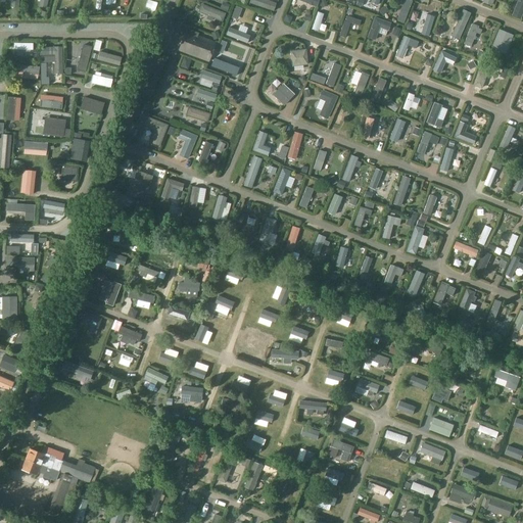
[(263,0),(250,0),(249,4),(273,13),(276,5),(263,0)]
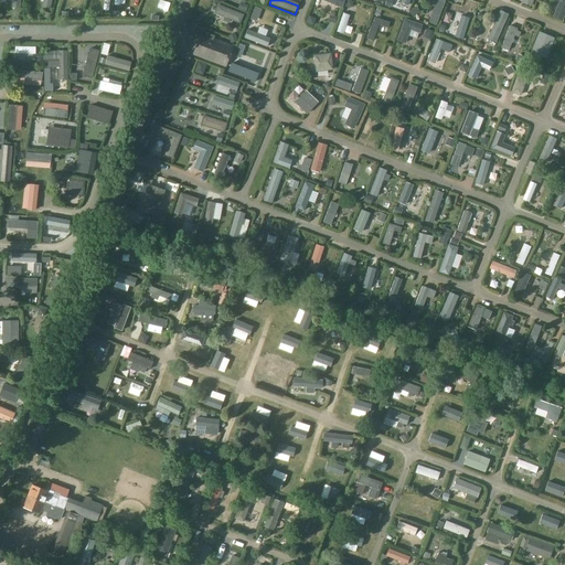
[(406,17),(412,0),(404,0),(400,13),(406,17)]
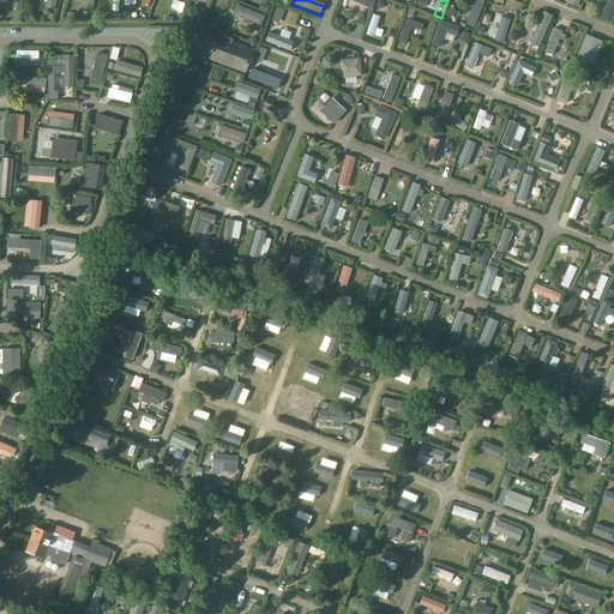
[(613,0),(608,0),(601,18),(611,23),(613,12),(613,0)]
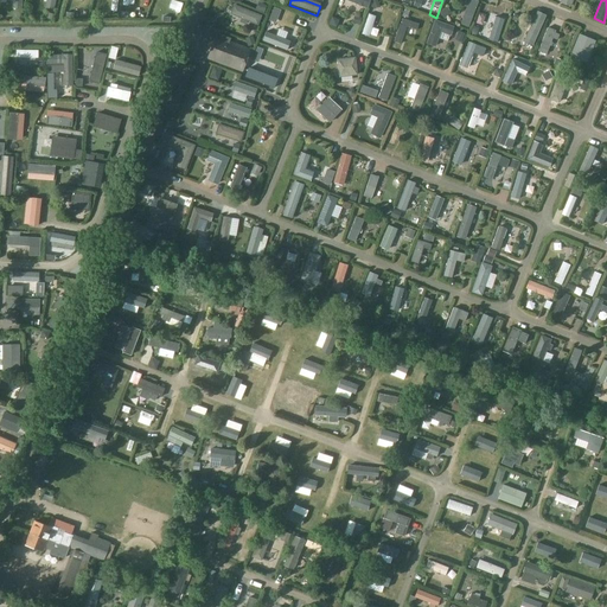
[(478,10),(470,6),(459,32),(467,36),(478,10)]
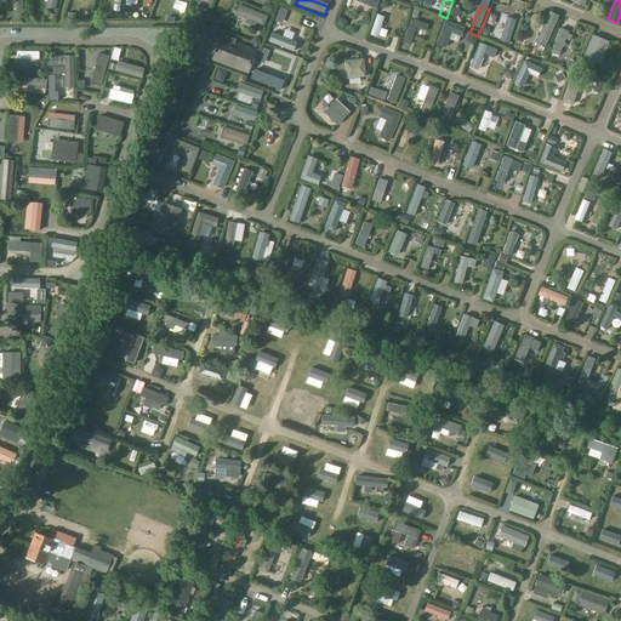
[(543,47),(558,16),(550,12),(547,17),(542,16),(539,23),(543,26),(536,44),(543,47)]
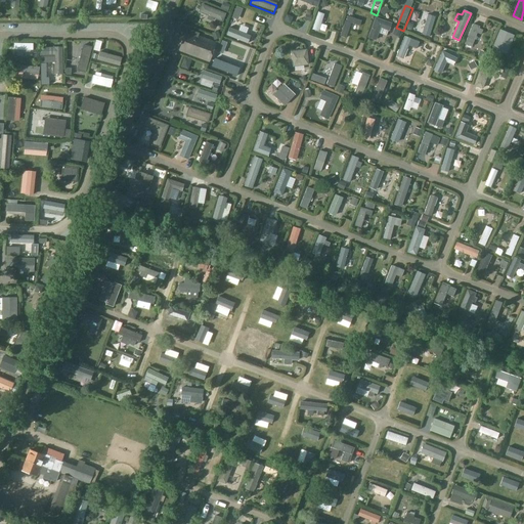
[(222,31),(225,22),(200,11),(195,19),(222,31)]
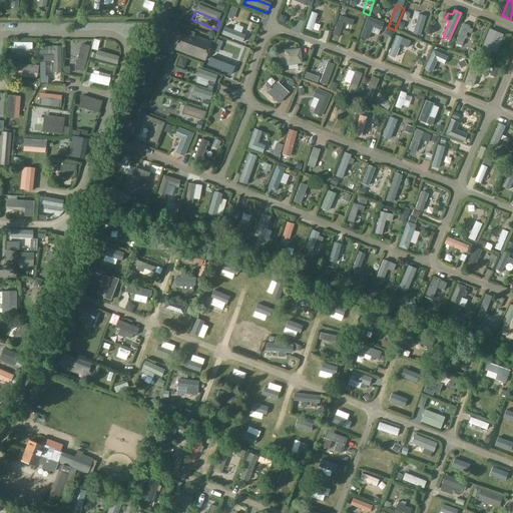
[(352,25),(354,20),(340,16),(339,21),(338,20),(333,35),(338,37),(343,22),(352,25)]
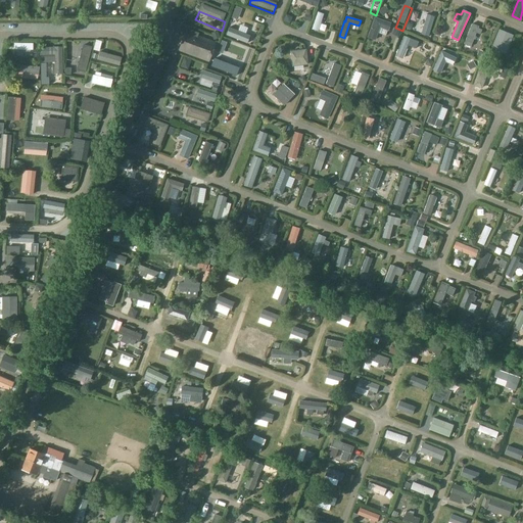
[(387,31),(390,24),(374,17),(367,37),(374,40),(379,28),(387,31)]
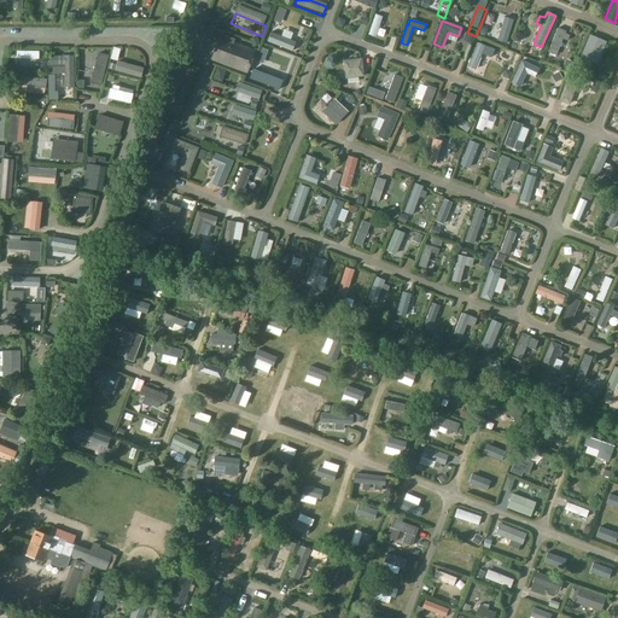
[(507,23),(502,41),(509,44),(514,25),(507,23)]
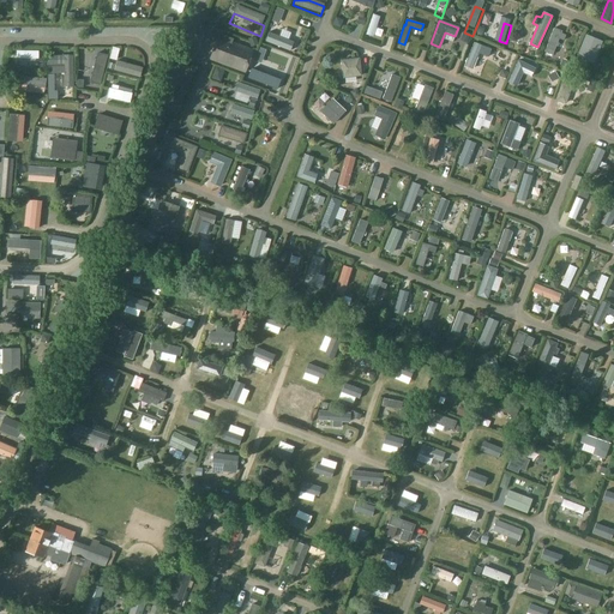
[(560,34),(561,31),(554,29),(545,52),(552,55),(558,38),(563,41),(565,36),(560,34)]
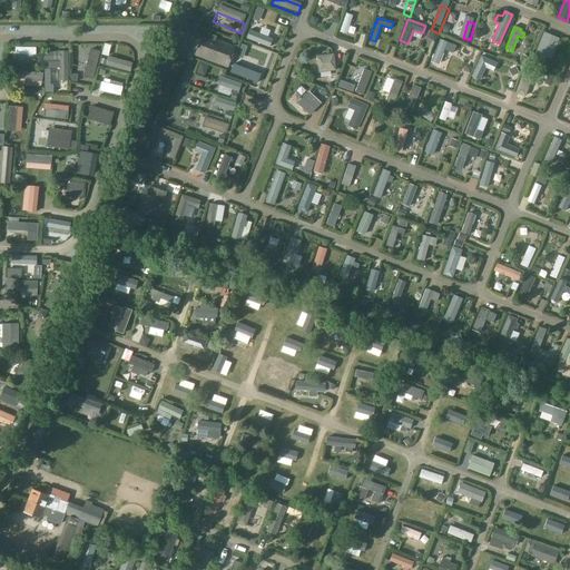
[(543,32),(536,51),(550,58),(558,39),(543,32)]
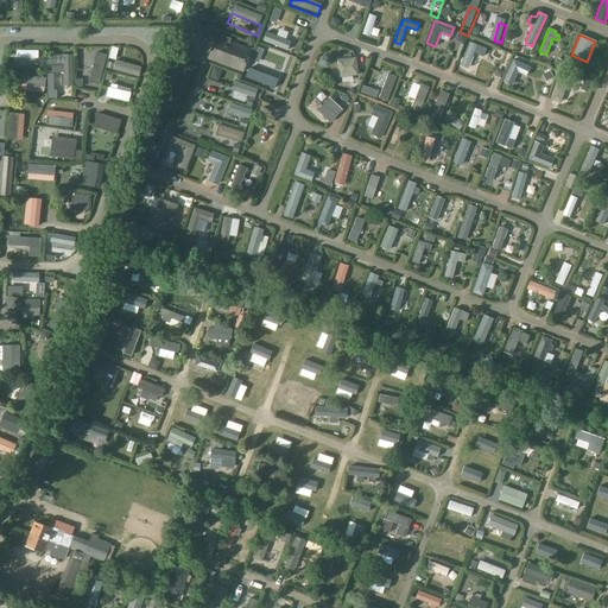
[(216,36),(208,58),(242,71),(251,50),(229,42),(230,38),(221,36),(220,38),(216,36)]
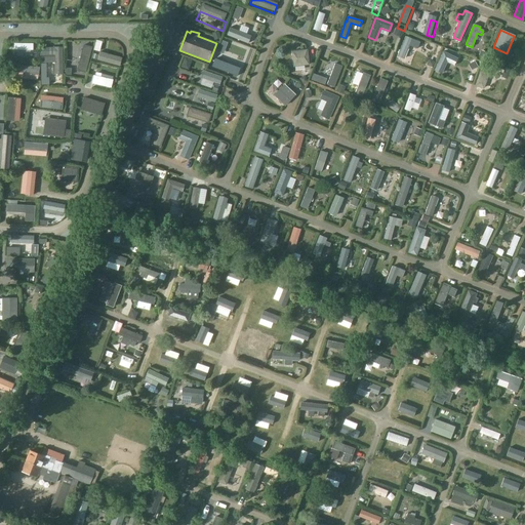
[(416,48),(419,42),(405,37),(397,56),(403,58),(409,45),(416,48)]
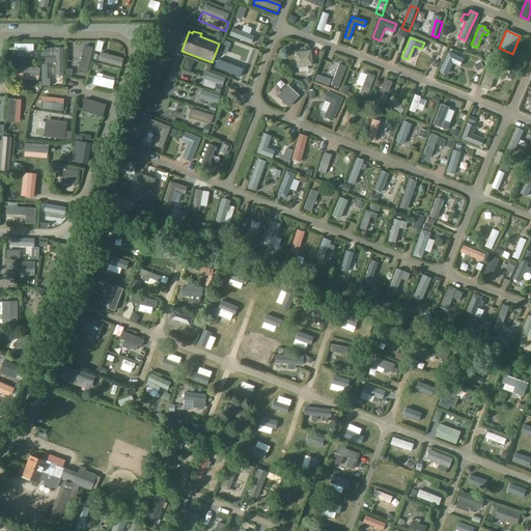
[(84,46),(78,72),(86,74),(92,48),(84,46)]
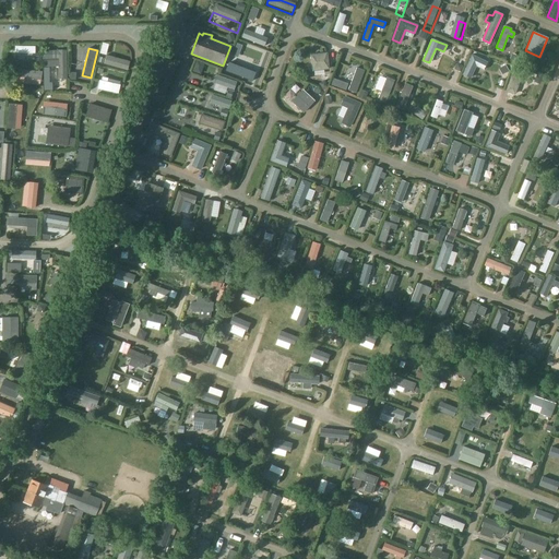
[(58,50),(43,50),(43,59),(58,59),(58,69),(55,70),(55,74),(58,74),(58,79),(67,79),(67,50),(58,50)]
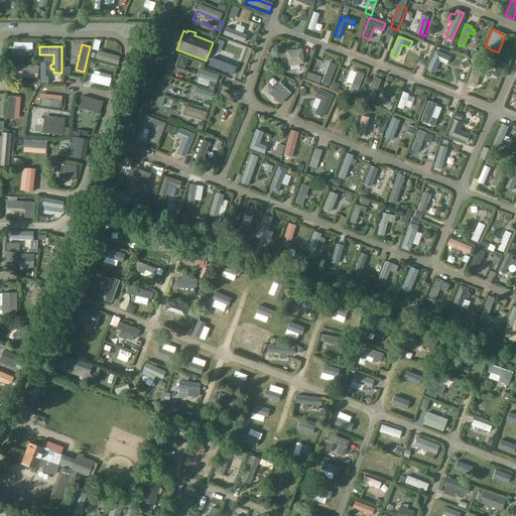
[(301,48),(286,50),(289,66),(304,63),(301,48)]
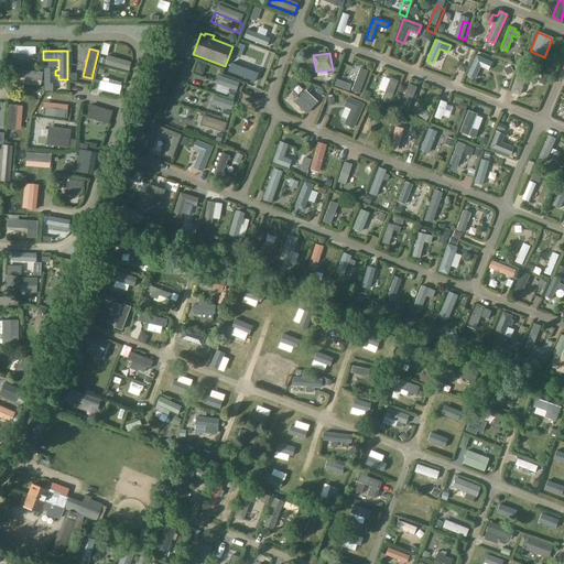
[(487,71),(491,63),(476,55),(466,75),(474,78),(479,67),(487,71)]
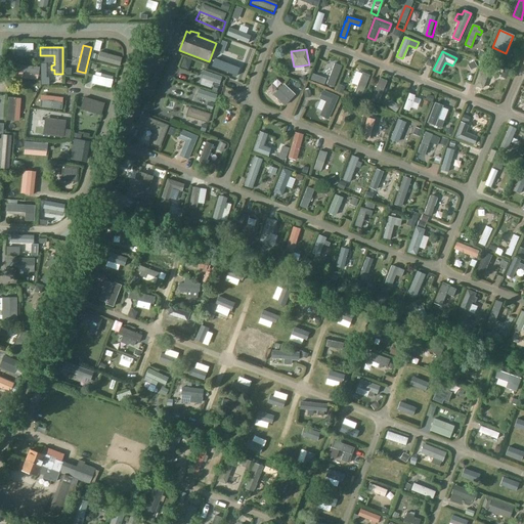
[(100,52),(97,60),(119,67),(122,58),(100,52)]
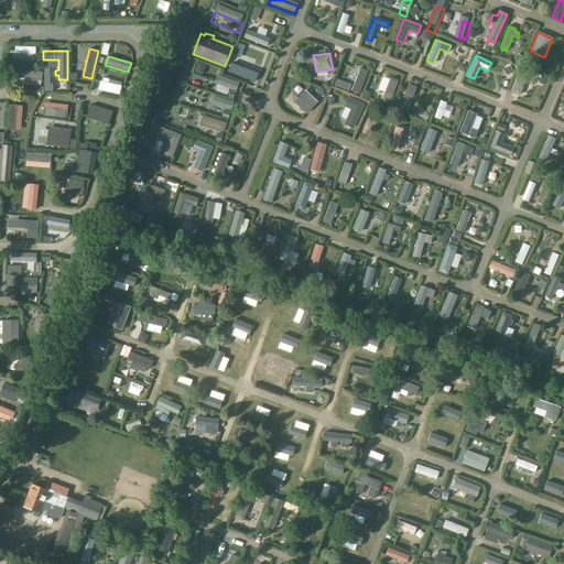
[(518,68),(510,93),(519,96),(528,72),(518,68)]
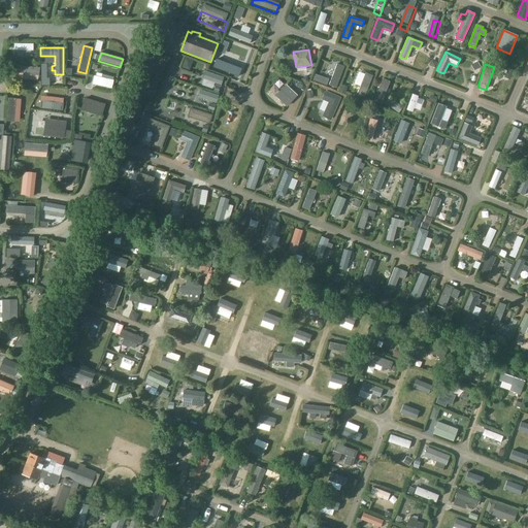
[(319,81),(323,67),(318,66),(314,79),(319,81)]
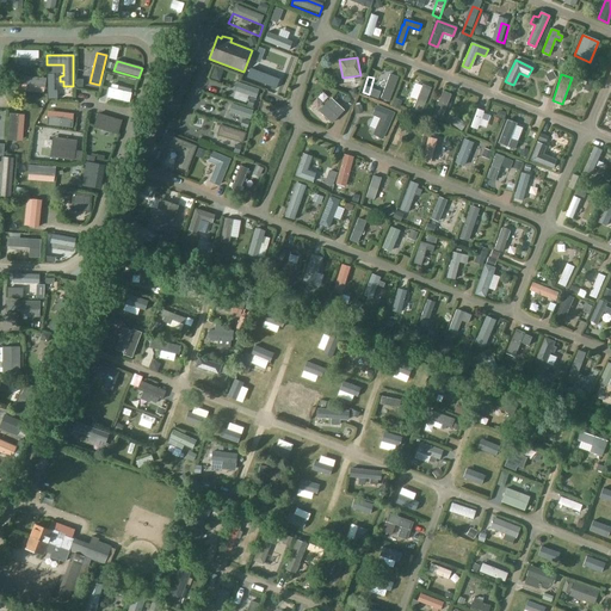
[(109,88),(106,97),(129,102),(130,93),(117,90),(117,86),(111,85),(110,88),(109,88)]
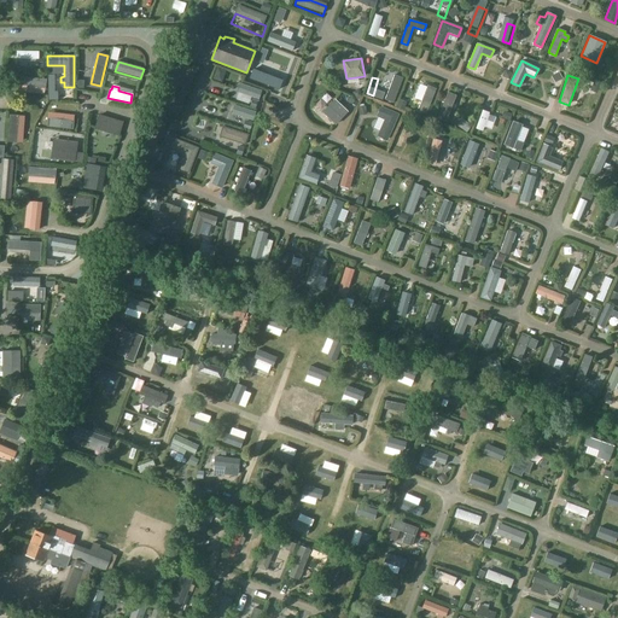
[(427,122),(435,98),(425,94),(418,120),(427,122)]
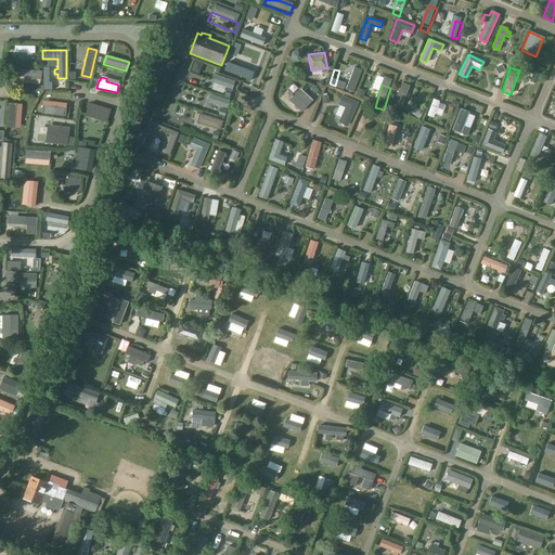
[(300,89),(288,101),(300,112),(312,101),(300,89)]
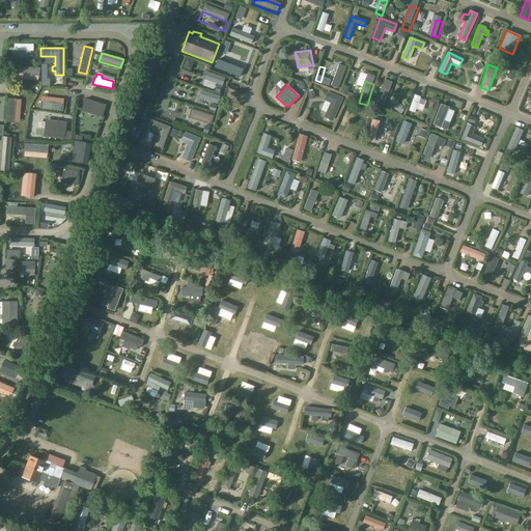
[(375,108),(383,111),(390,88),(384,86),(375,108)]
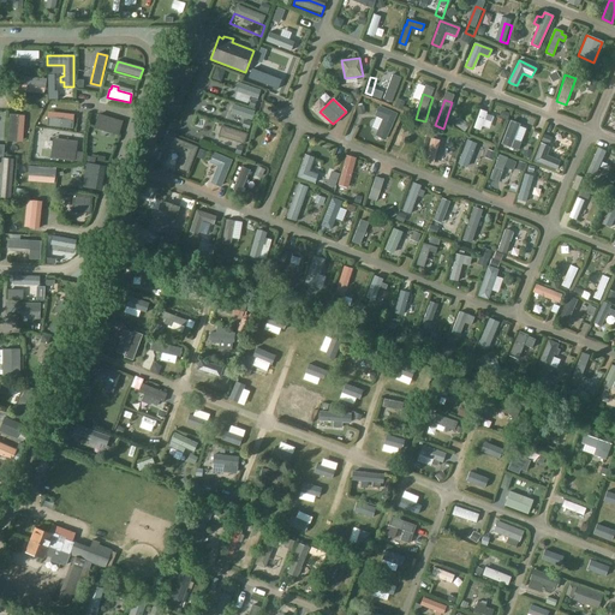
[(384,141),(396,114),(378,106),(375,115),(382,119),(375,136),(384,141)]
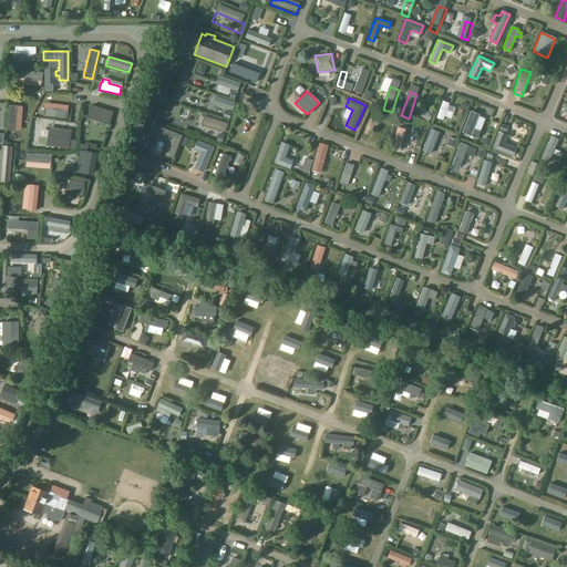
[(44,109),(43,116),(65,119),(66,111),(44,109)]
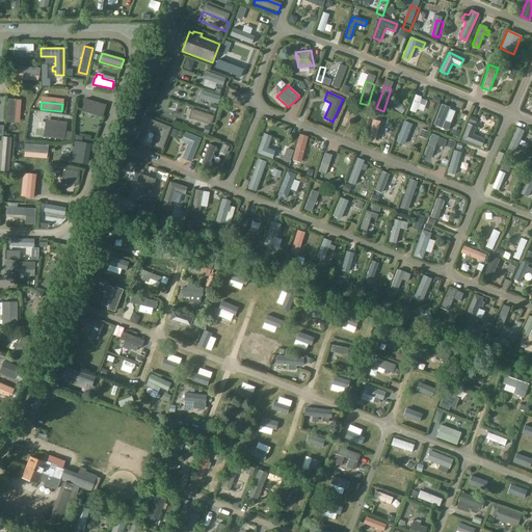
[(414,103),(409,120),(417,121),(420,104),(414,103)]
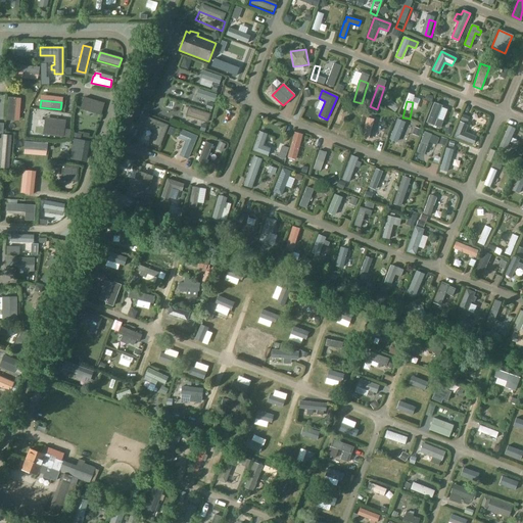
[(432,110),(428,131),(437,133),(441,112),(432,110)]
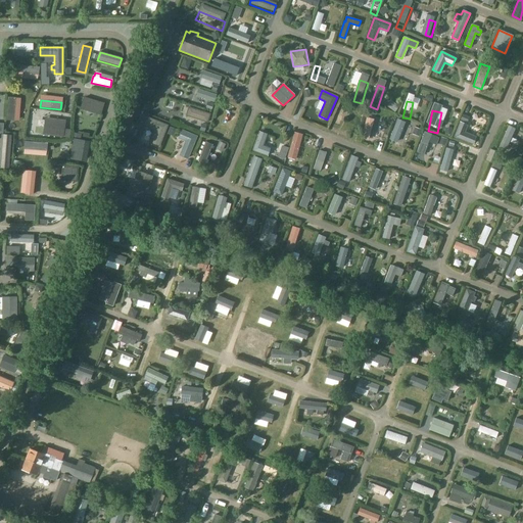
[(339,134),(344,116),(338,114),(332,132),(339,134)]
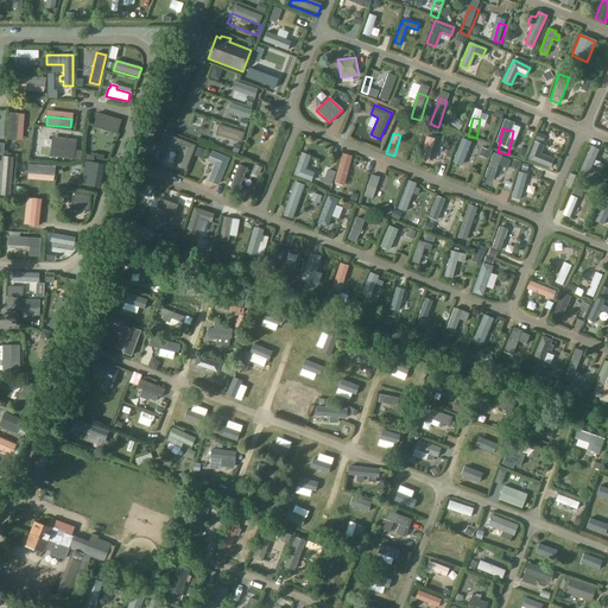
[(171,137),(168,146),(181,151),(175,165),(185,170),(195,146),(171,137)]
